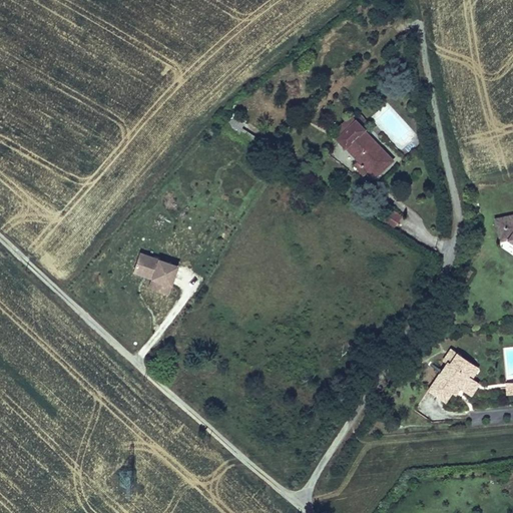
[(245,121),(233,113),(228,120),(223,117),(220,121),(217,118),(215,121),(224,127),(223,128),(268,156),(269,156),(275,150),(240,129),(245,121)]
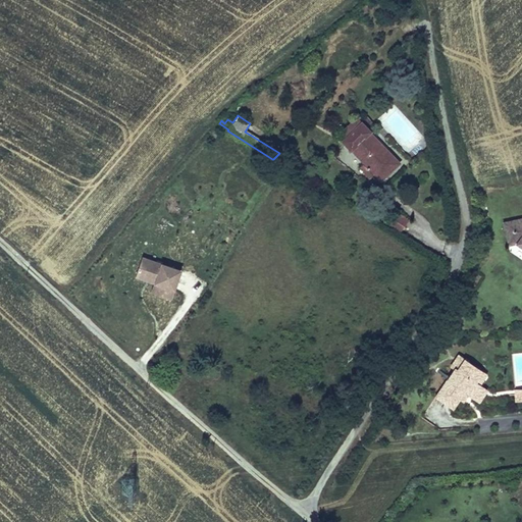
[(369,132),(361,122),(356,117),(337,136),(342,141),(363,162),(358,167),(364,173),(368,168),(380,180),(399,163),(385,149),(381,152),(366,135),(369,132)]
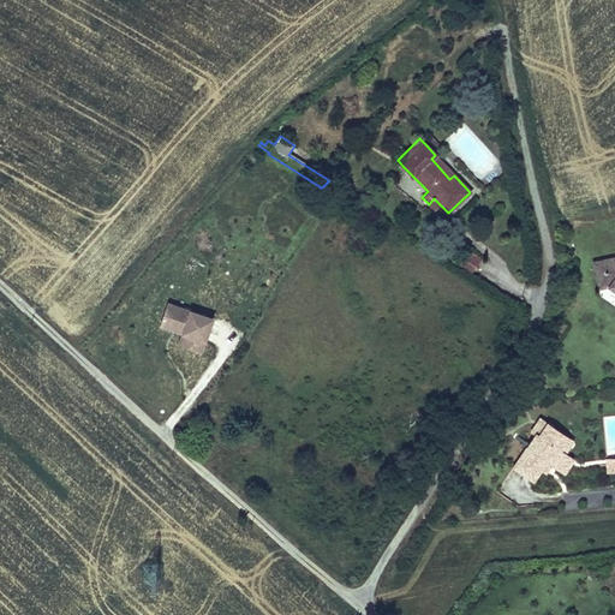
[(481,260),(465,249),(455,263),(472,274),(481,260)]
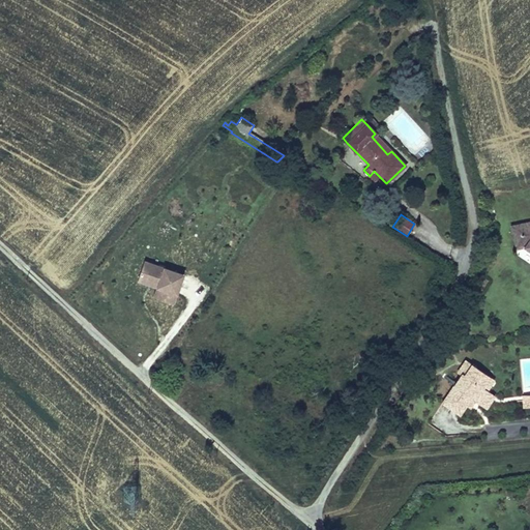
[(529,219),(513,225),(519,247),(527,245),(529,247),(529,219)]
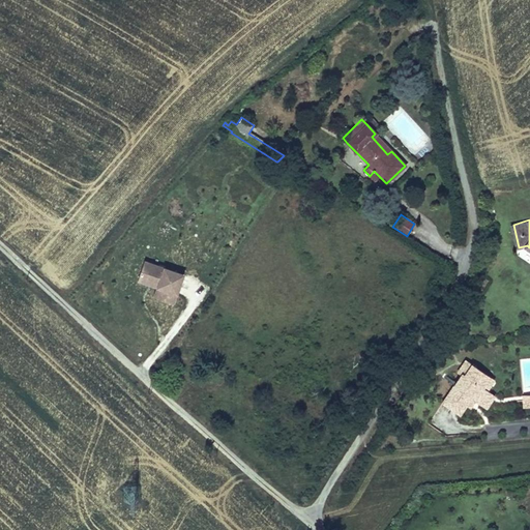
[(156,286),(164,265),(144,259),(138,280),(156,286)]
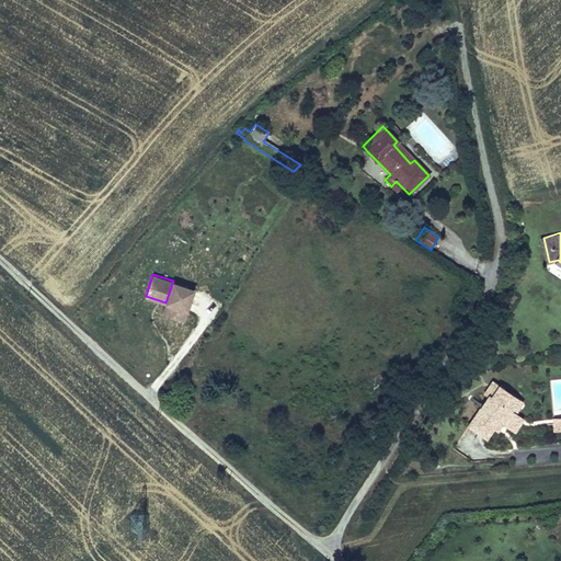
[(162,312),(184,320),(195,287),(173,281),(165,302),(162,312)]
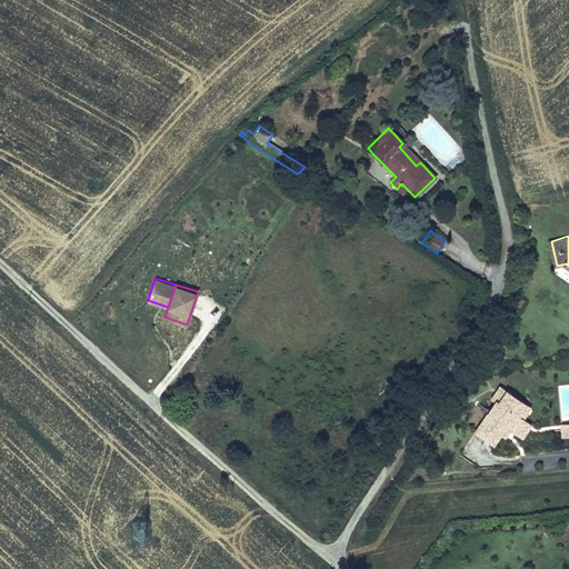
[(503,393),(496,389),(489,400),(493,402),(496,405),(503,393)]
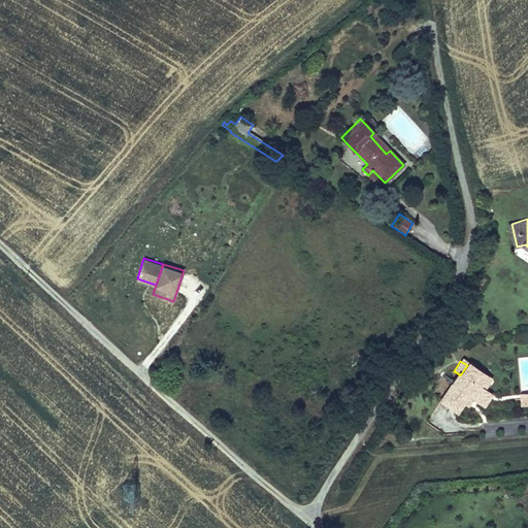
[(485,376),(467,365),(460,375),(458,373),(438,404),(456,416),(462,404),(466,398),(473,402),(482,391),(477,388),(485,376)]
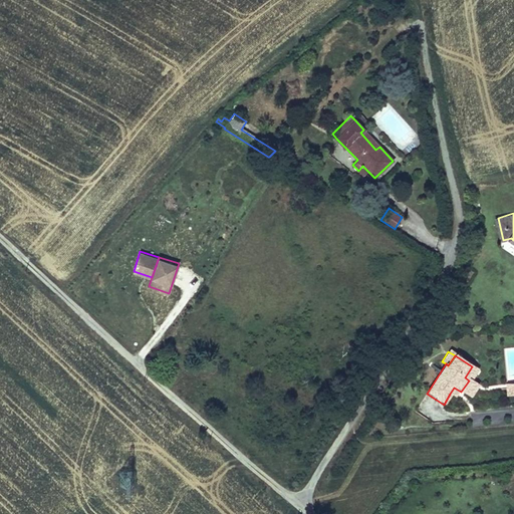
[(478,370),(472,366),(465,377),(469,380),(461,392),(454,388),(450,394),(460,400),(464,394),(469,397),(477,384),(472,381),(478,370)]
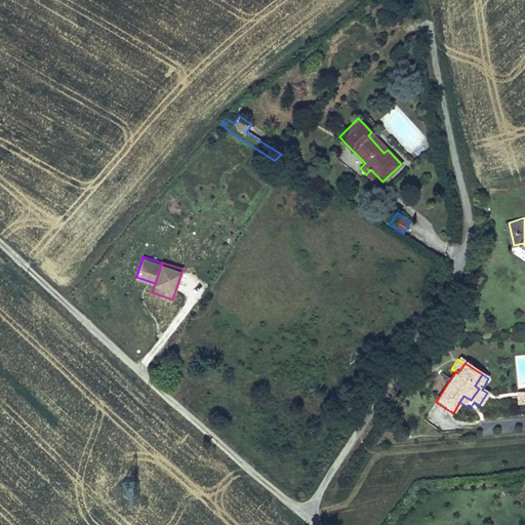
[(122,481),(122,496),(136,496),(136,481),(122,481)]
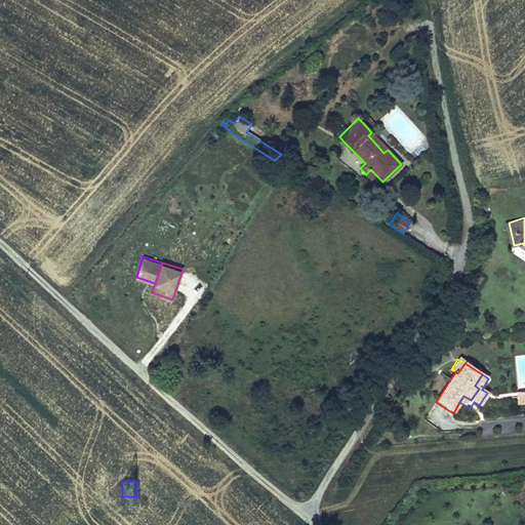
All buildings are outlined.
